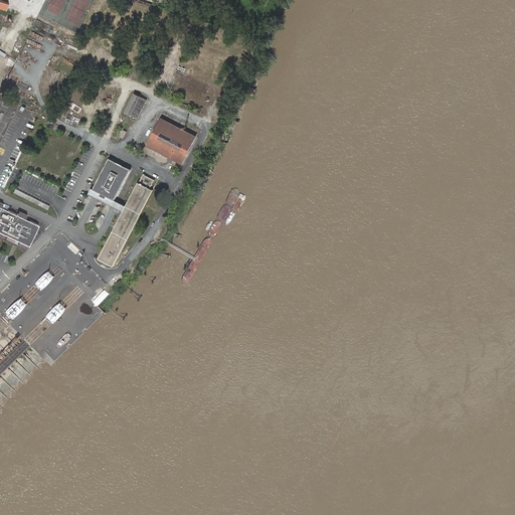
[(0,0),(0,7),(6,10),(8,2),(0,0)]
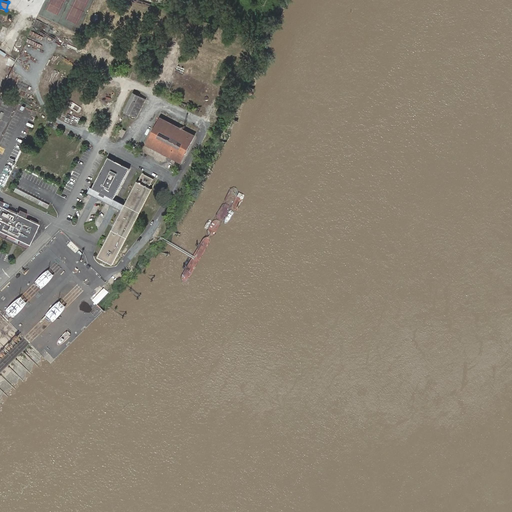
[(125,112),(130,115),(134,108),(135,106),(141,94),(135,91),(134,93),(132,97),(125,112)]
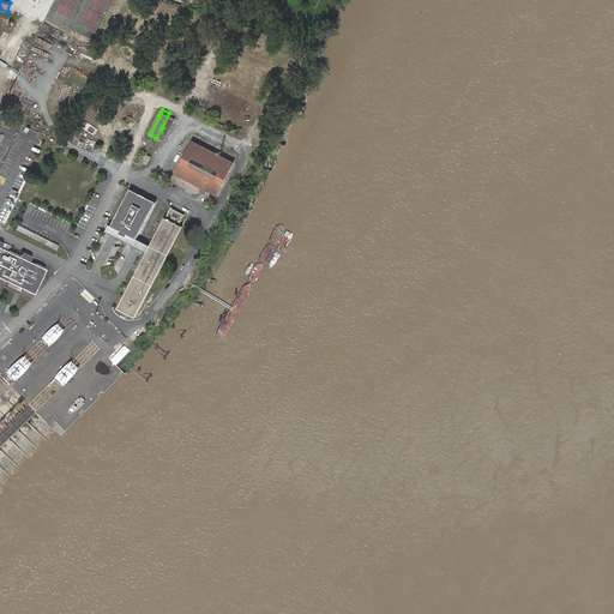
[(162,127),(161,130),(168,134),(176,116),(169,113),(162,127)]
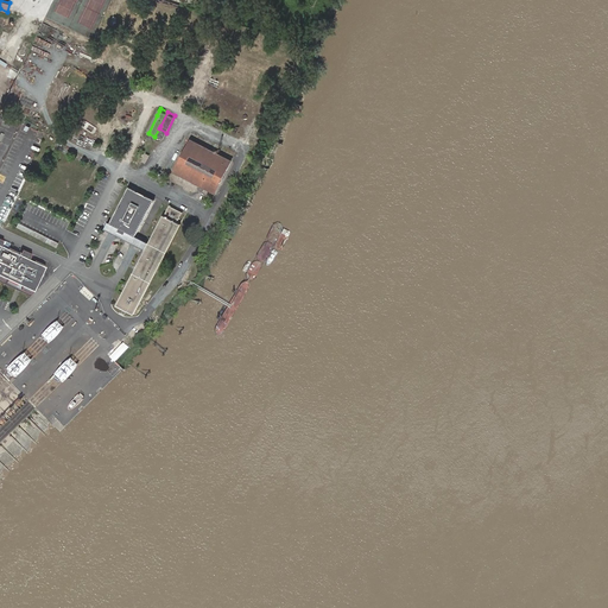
[(159,128),(154,137),(163,140),(166,133),(159,128)]
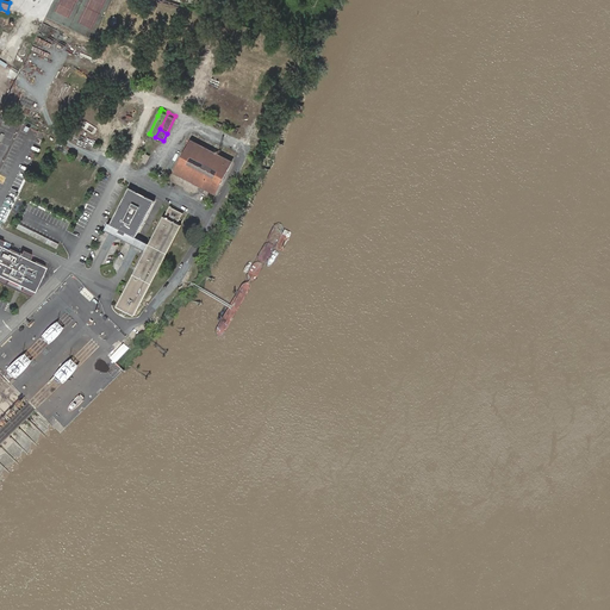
[(192,139),(175,173),(216,194),(232,161),(198,143),(192,139)]
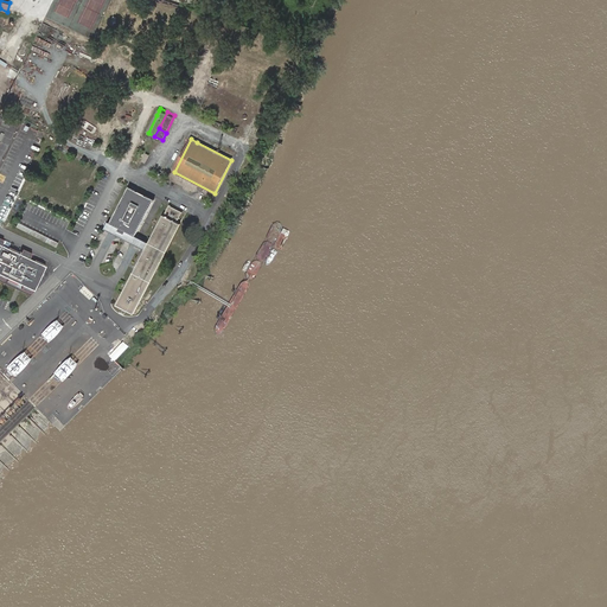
[(153,199),(127,186),(108,223),(117,228),(116,230),(123,234),(125,231),(134,236),(153,199)]
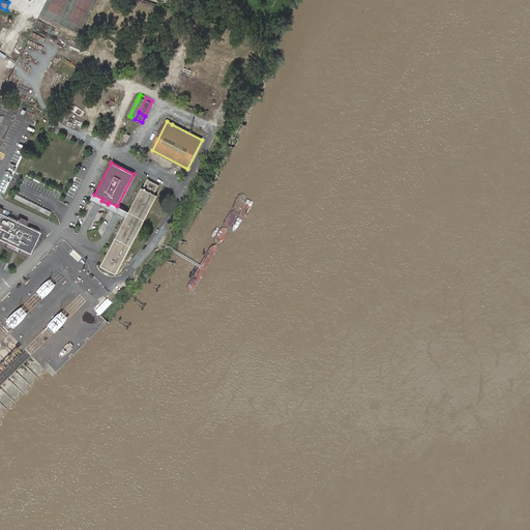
[(126,218),(101,266),(117,274),(157,196),(154,195),(159,185),(148,179),(143,188),(142,187),(129,212),(126,218)]
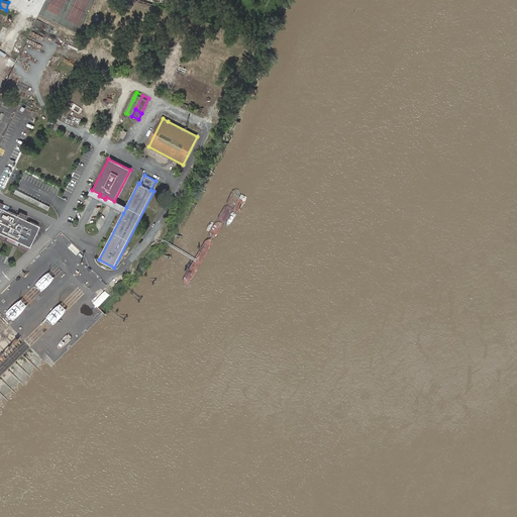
[(91,190),(88,195),(123,213),(126,207),(114,201),(106,197),(105,199),(99,196),(100,194),(92,190),(91,190)]
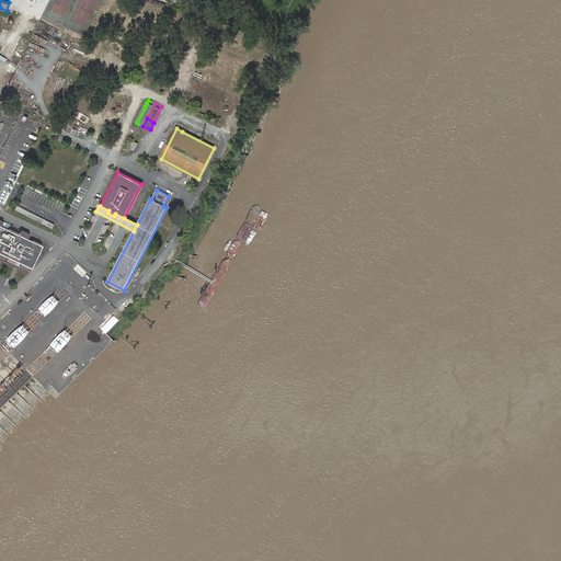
[(0,258),(4,260),(6,258),(21,265),(20,267),(29,271),(30,268),(32,270),(43,248),(27,240),(30,235),(21,231),(19,236),(1,228),(3,222),(0,220),(0,258)]
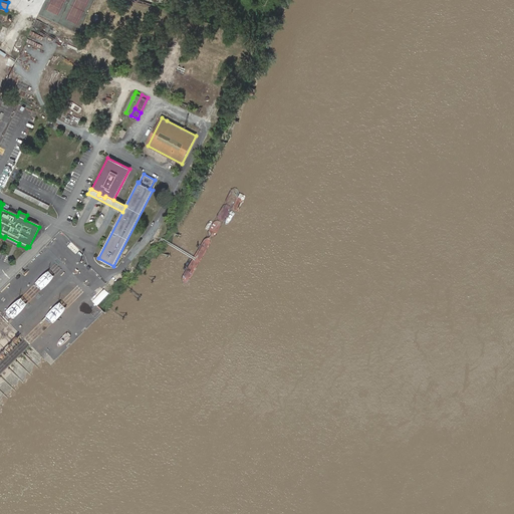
[(47,283),(58,272),(52,266),(41,277),(47,283)]
